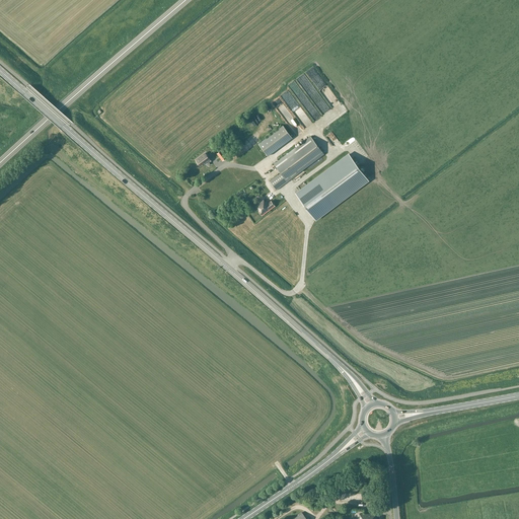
[(283,125),(258,144),(268,156),(292,138),(283,125)]
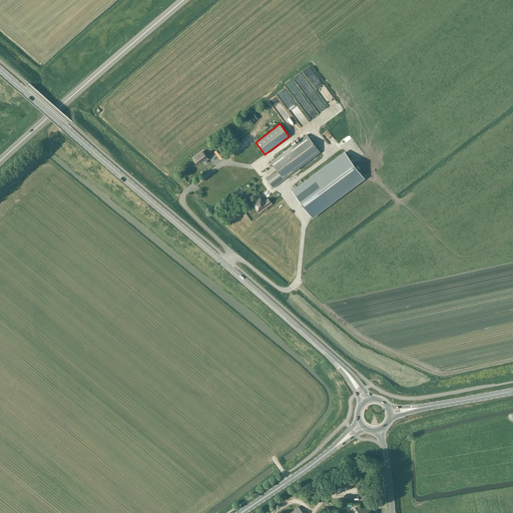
[(273,187),(321,152),(307,134),(271,161),(278,170),(267,179),(273,187)]
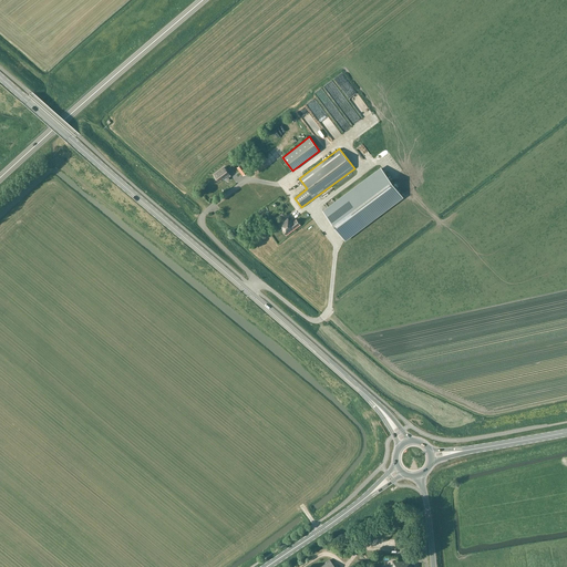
[(237,167),(244,175),(248,172),(241,164),(237,167)]
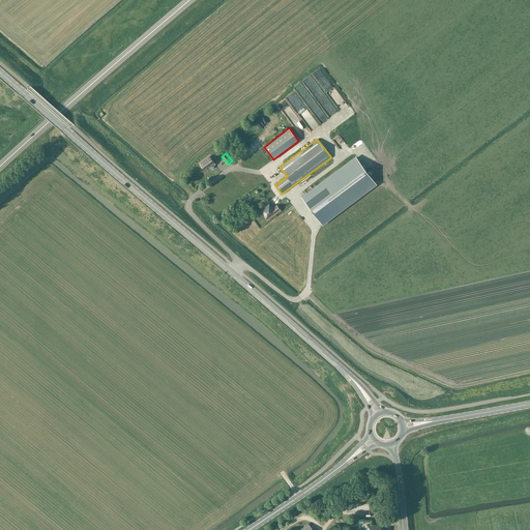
[(209,156),(200,164),(204,170),(208,167),(210,169),(215,165),(209,156)]
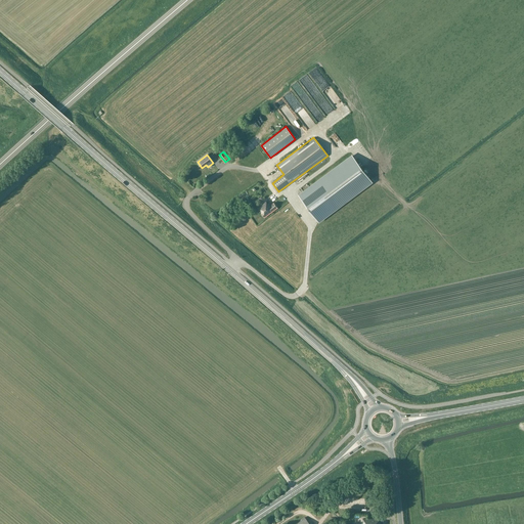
[(352,156),(299,195),(318,221),(372,181),(360,166),(362,165),(360,163),(358,164),(352,156)]
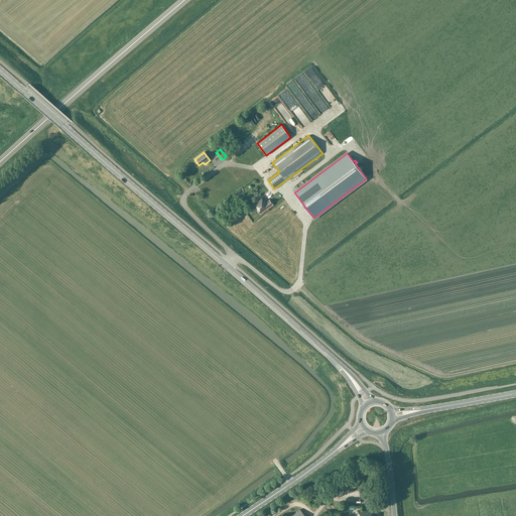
[(260,215),(273,205),(269,200),(266,203),(264,201),(262,199),(262,198),(253,205),(254,206),(257,210),(260,215)]
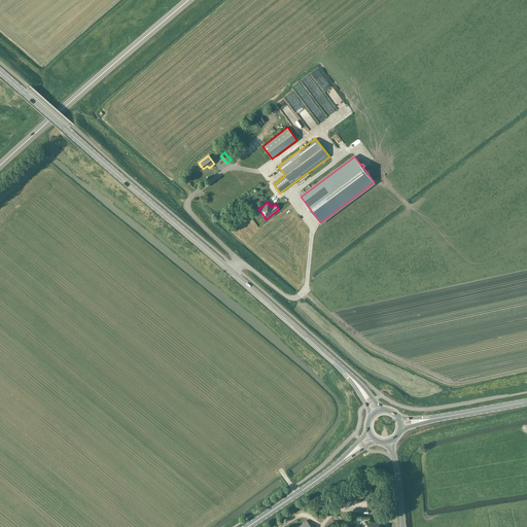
[(370,500),(346,500),(346,510),(371,507),(370,500)]
